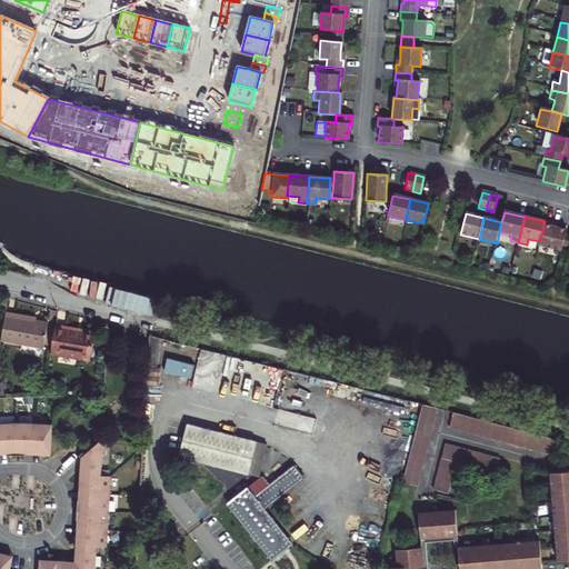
[(540,241),(539,246),(562,251),(563,247),(566,236),(567,230),(557,229),(552,227),(552,223),(545,221),(540,241)]
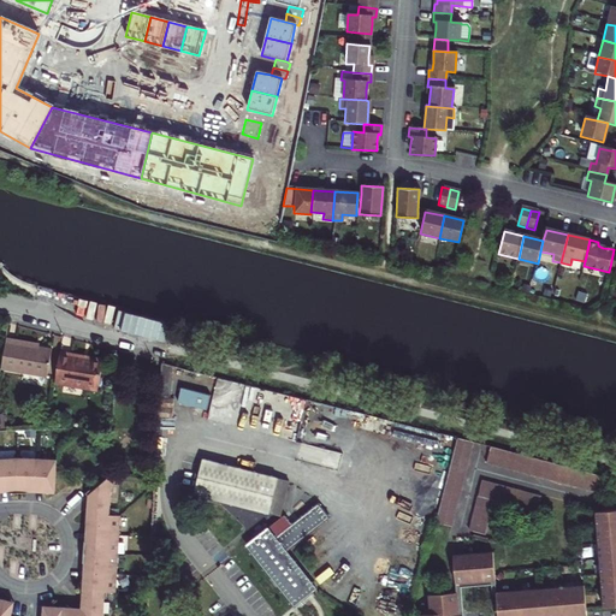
[(51,349),(39,347),(16,342),(17,339),(6,337),(0,368),(46,375),(51,349)]
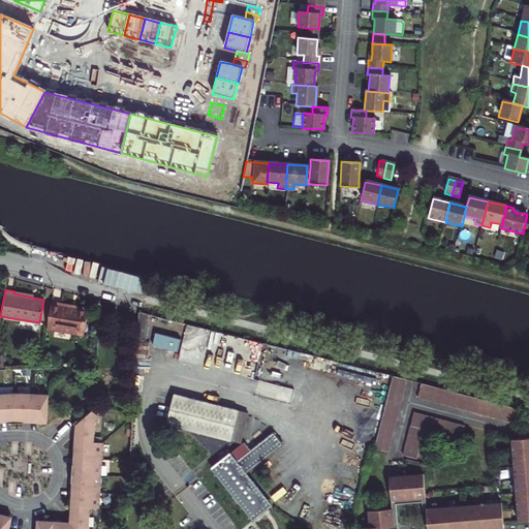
[(61,304),(52,302),(47,330),(83,336),(88,309),(76,307),(75,308),(61,306),(61,304)]
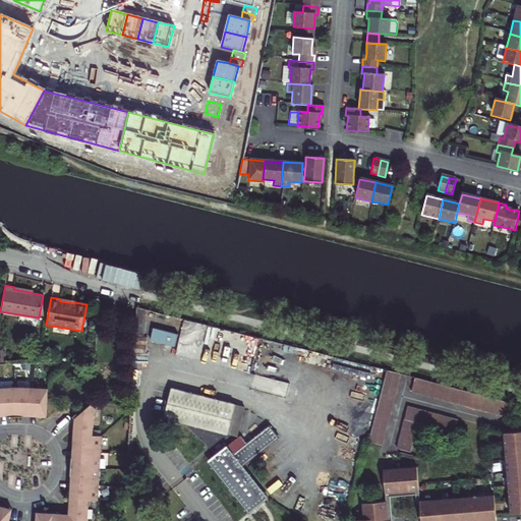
[(136,306),(135,335),(145,335),(146,308),(136,306)]
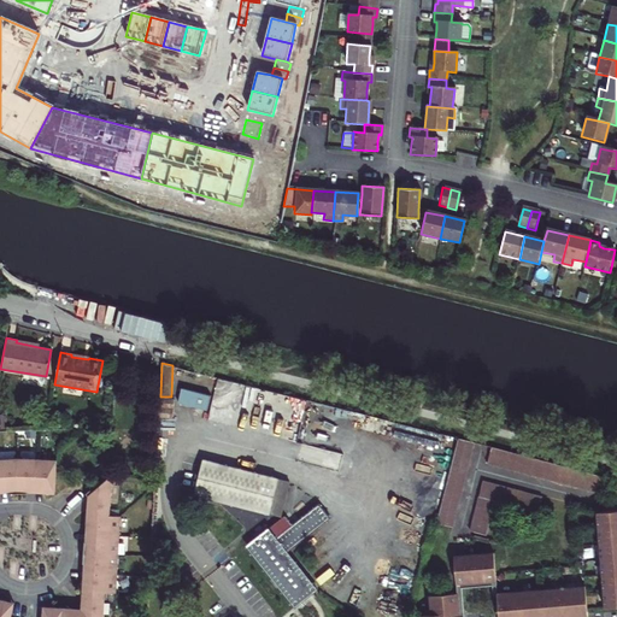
[(182,387),(178,401),(207,410),(211,394),(182,387)]
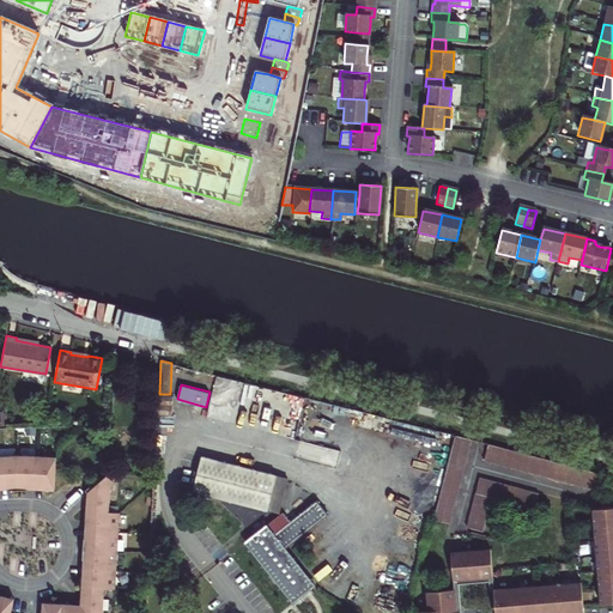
[(455,435),(434,521),(449,525),(471,439),(455,435)]
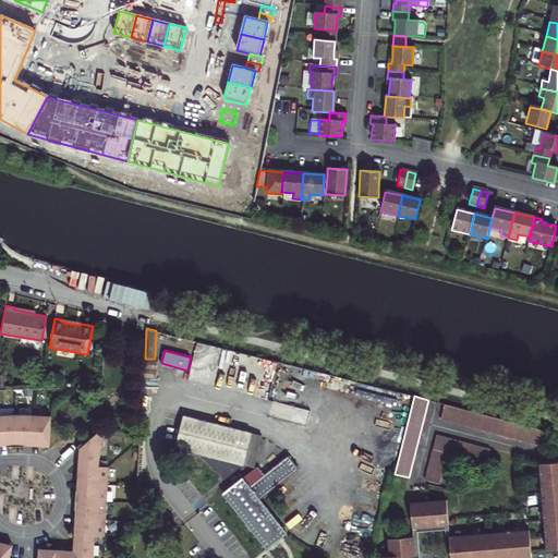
[(305,423),(307,409),(273,403),(270,417),(305,423)]
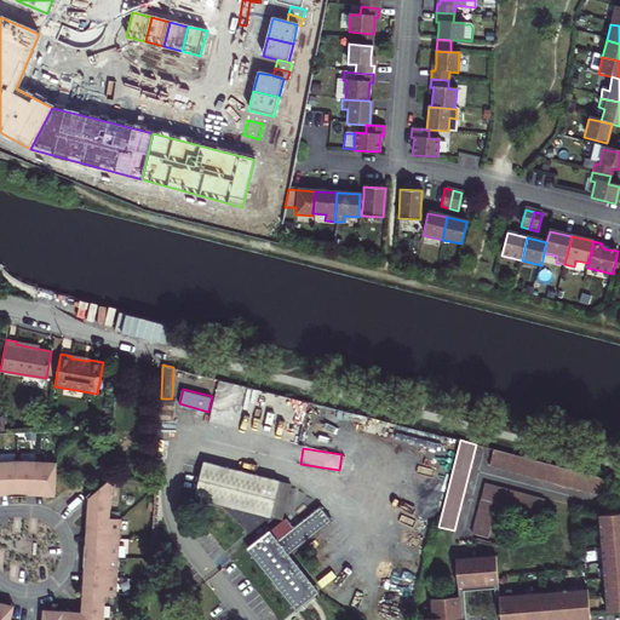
[(491,465),(603,493),(607,477),(494,449),(491,465)]
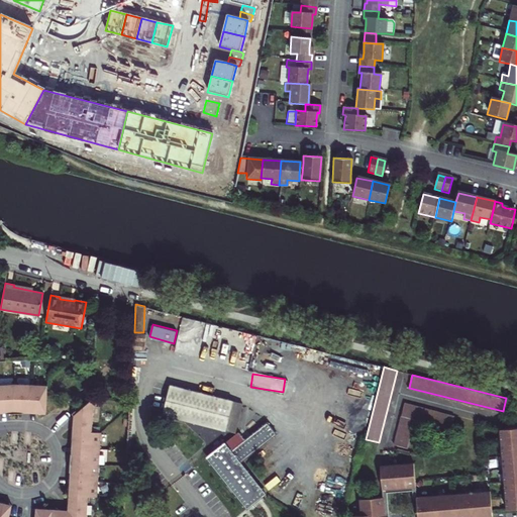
[(0,409),(7,409),(7,413),(25,412),(25,409),(36,409),(36,413),(46,413),(48,386),(23,385),(0,385),(0,409)]
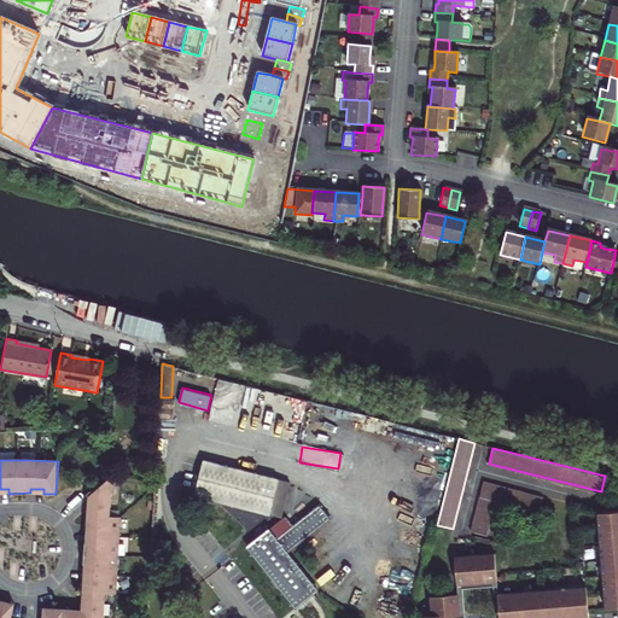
[(203,460),(194,495),(280,517),(290,482),(203,460)]
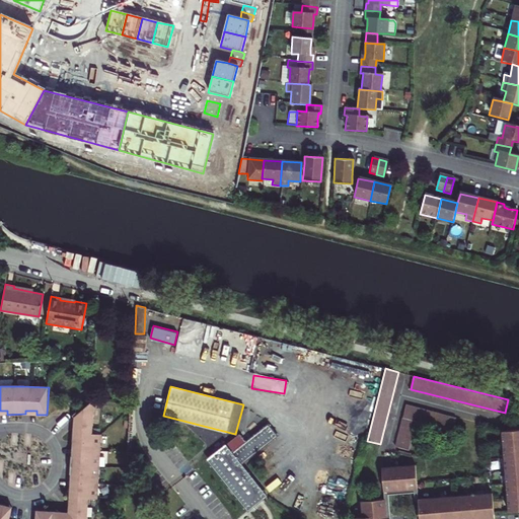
[(76,443),(75,455),(72,454),(70,474),(74,474),(73,487),(70,487),(69,504),(73,509),(69,513),(64,517),(59,512),(43,511),(43,514),(35,514),(34,518),(86,518),(88,498),(97,499),(101,434),(92,433),(94,397),(78,414),(77,412),(73,416),(74,417),(73,443),(76,443)]
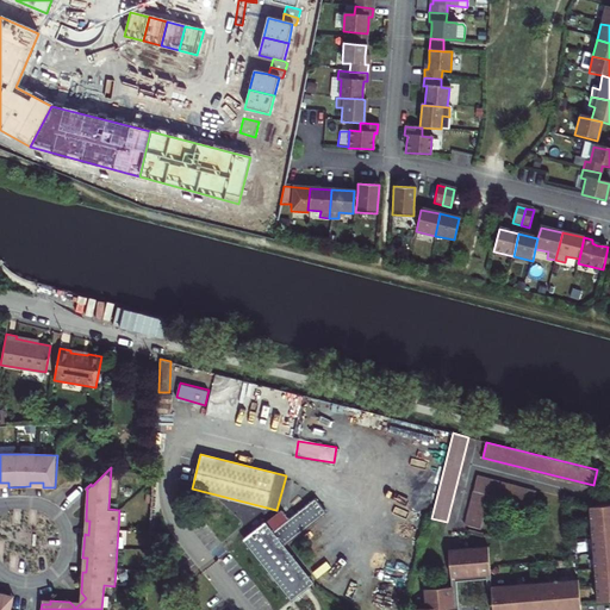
[(537,490),(478,475),(465,524),(481,529),(490,495),(533,506),(537,490)]
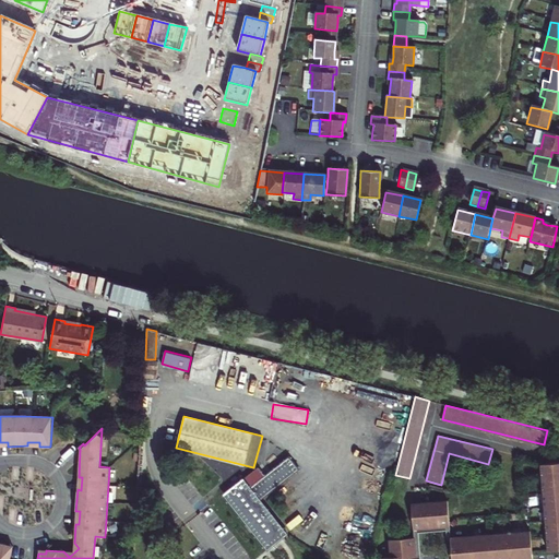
[(242,479),(224,495),(268,549),(287,534),(260,500),(299,468),(288,455),(264,474),(258,466),(242,479)]
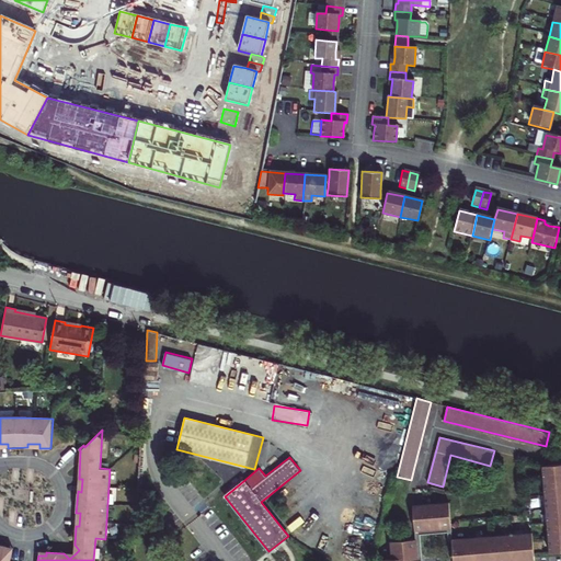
[(560,551),(560,464),(546,466),(551,552),(560,551)]
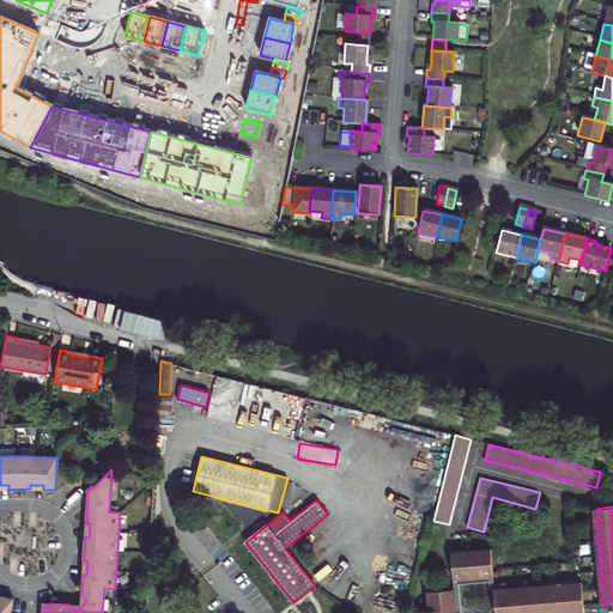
[(454,581),(492,577),(490,550),(451,552),(454,581)]
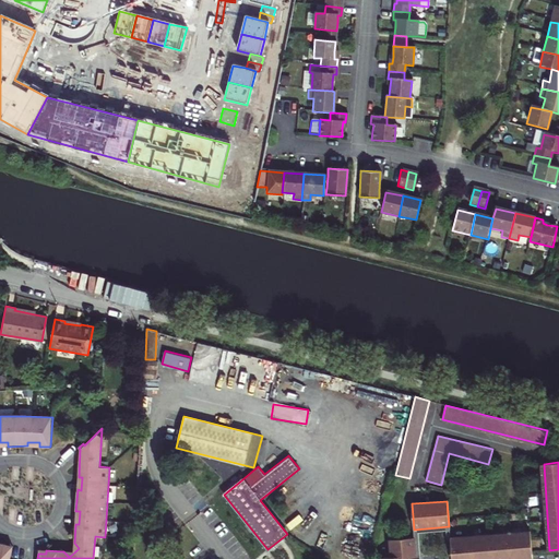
[(408,557),(407,558),(419,558),(417,533),(445,531),(447,537),(450,537),(449,526),(414,530),(414,538),(416,556),(408,557)]
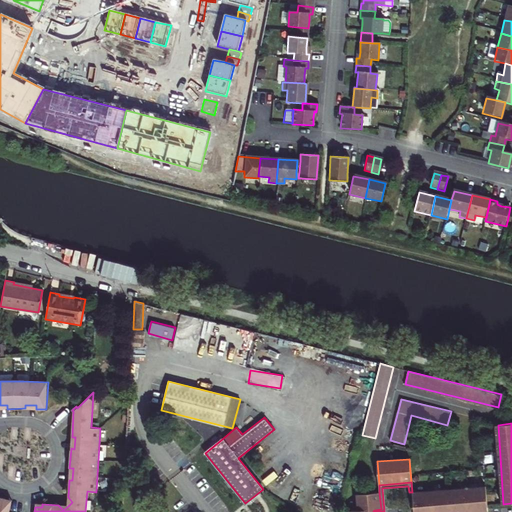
[(413,511),(487,511),(486,486),(412,492),(413,511)]
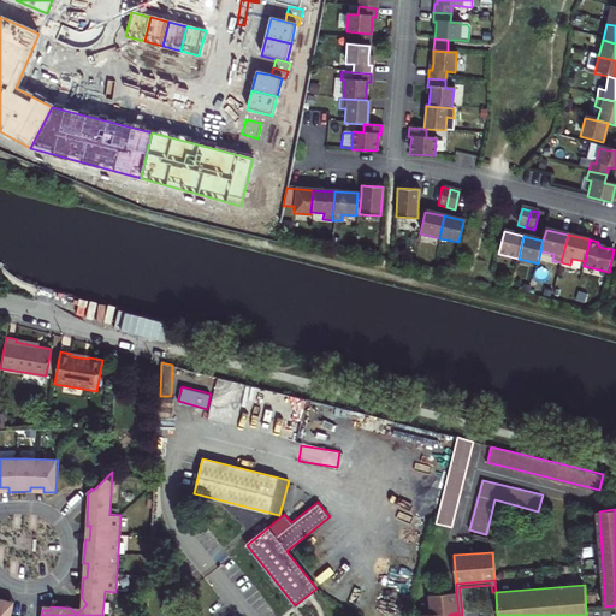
[(421,615),(449,615),(450,614),(458,612),(456,593),(428,596),(430,615),(421,615)]
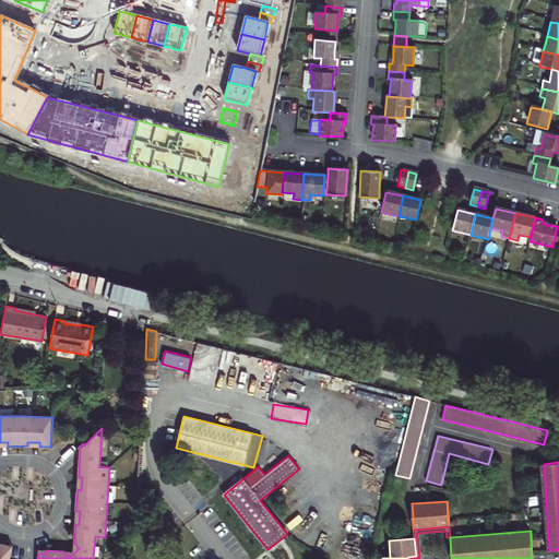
[(0,558),(10,558),(12,549),(6,548),(6,544),(0,543),(0,558)]
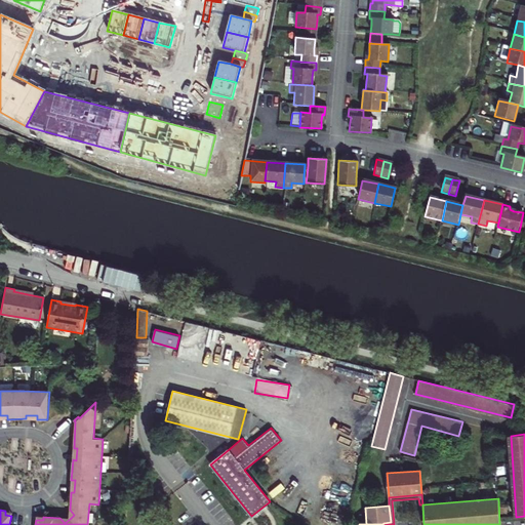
[(69,518),(59,518),(65,523),(70,519),(74,515),(70,510),(69,518)]
